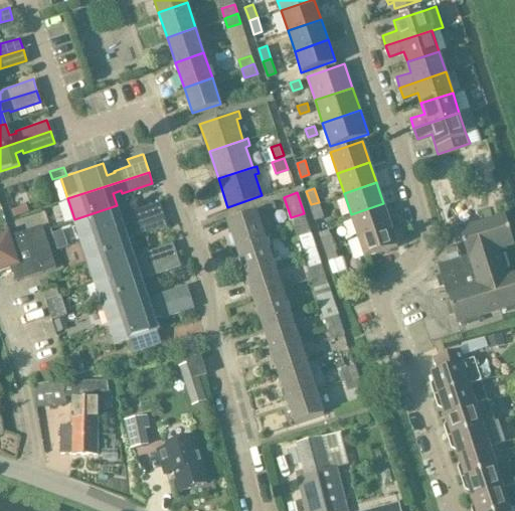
[(121,216),(117,205),(74,219),(81,239),(162,212),(159,201),(128,212),(128,213),(121,216)]
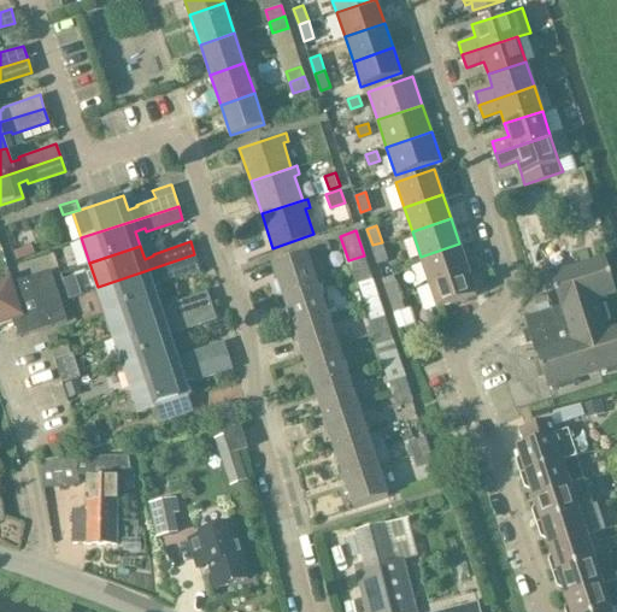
[(382,242),(372,245),(377,262),(387,258),(382,242)]
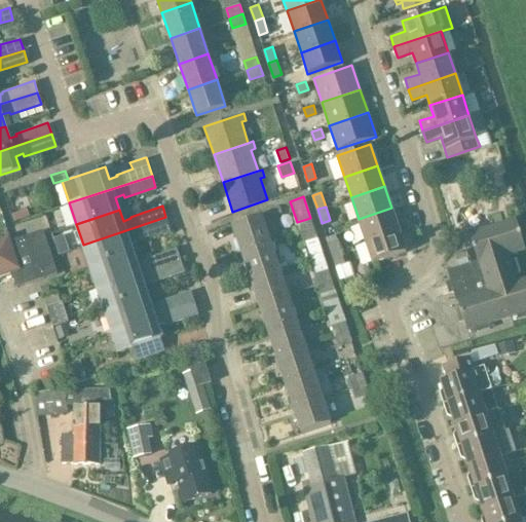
[(365,239),(399,228),(391,208),(359,219),(365,239)]
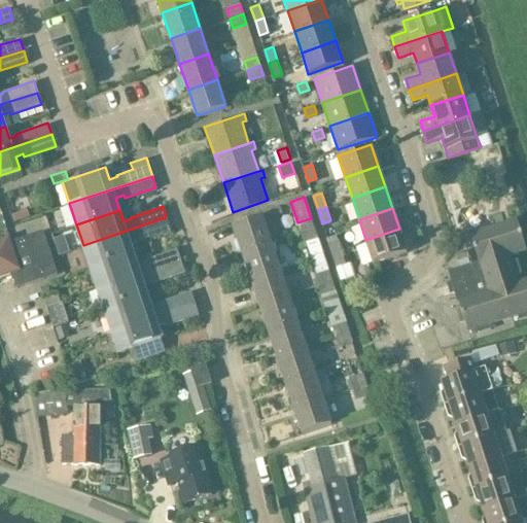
[(27,209),(12,214),(14,220),(30,215),(27,209)]
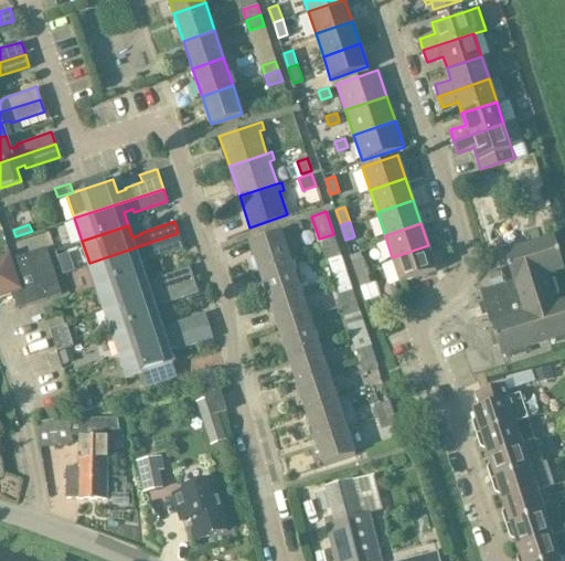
[(249,242),(259,270),(290,260),(280,231),(249,242)]
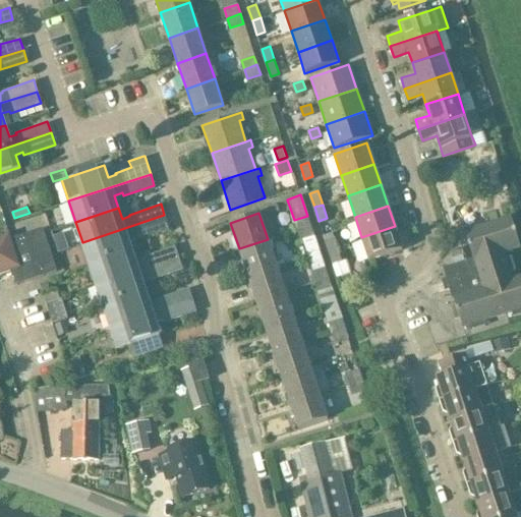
[(168,226),(164,215),(82,242),(89,264),(132,249),(128,237),(135,234),(136,237),(168,226)]
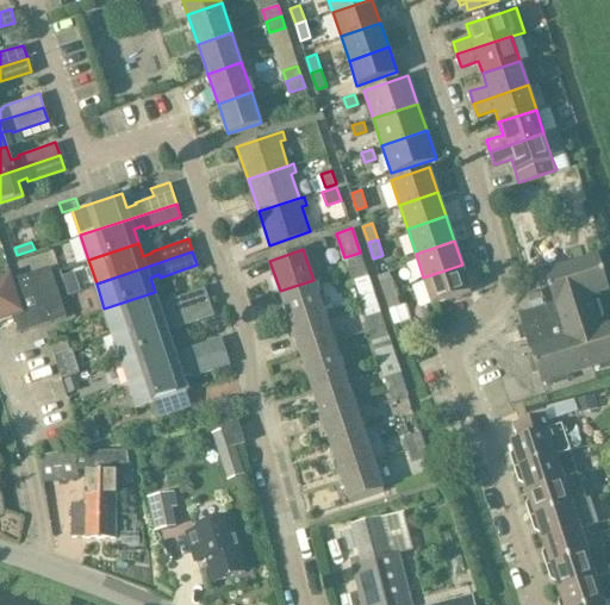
[(348,268),(363,263),(360,253),(344,257),(348,268)]
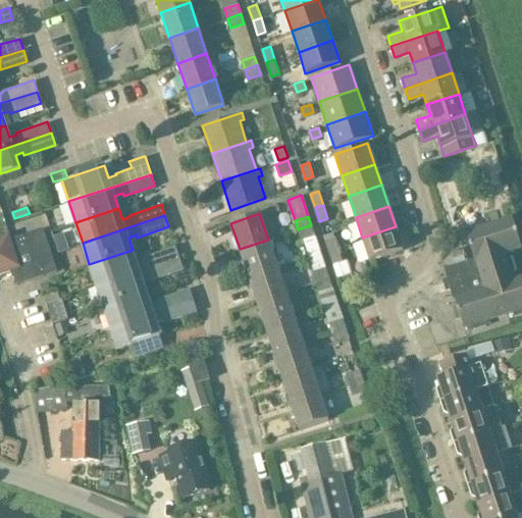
[(521,274),(513,277),(511,270),(516,268),(512,256),(507,258),(505,250),(520,246),(511,216),(466,229),(475,258),(445,267),(448,277),(442,279),(446,289),(451,288),(454,298),(456,297),(458,304),(452,306),(456,318),(462,316),(464,325),(472,322),(473,327),(486,323),(484,318),(513,310),(514,315),(521,312),(521,274)]
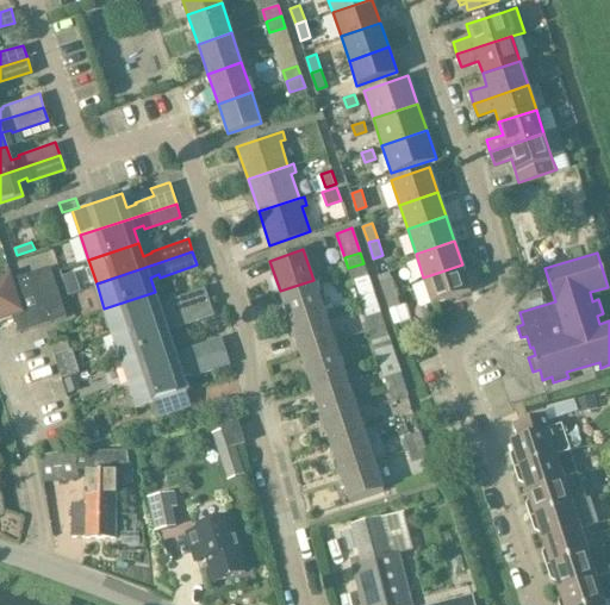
[(367,274),(363,263),(348,268),(352,279),(367,274)]
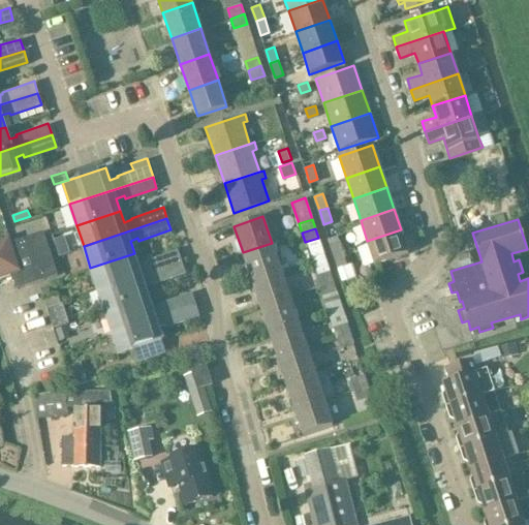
[(401,229),(367,241),(374,263),(408,251),(401,229)]
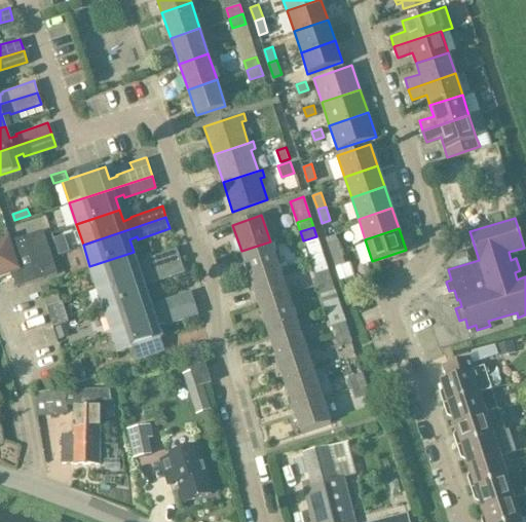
[(15,285),(57,271),(42,229),(11,239),(9,233),(0,236),(0,275),(11,271),(15,285)]
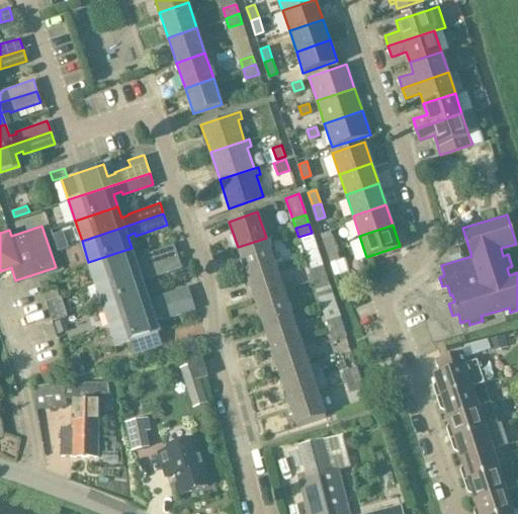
[(322,233),(326,247),(335,244),(330,231),(322,233)]
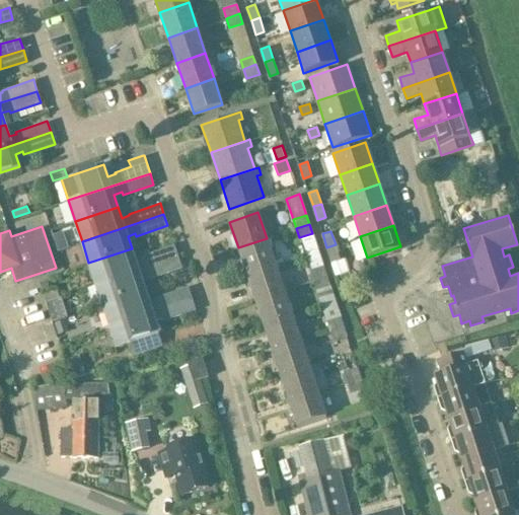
[(238,247),(246,273),(275,264),(267,238),(238,247)]
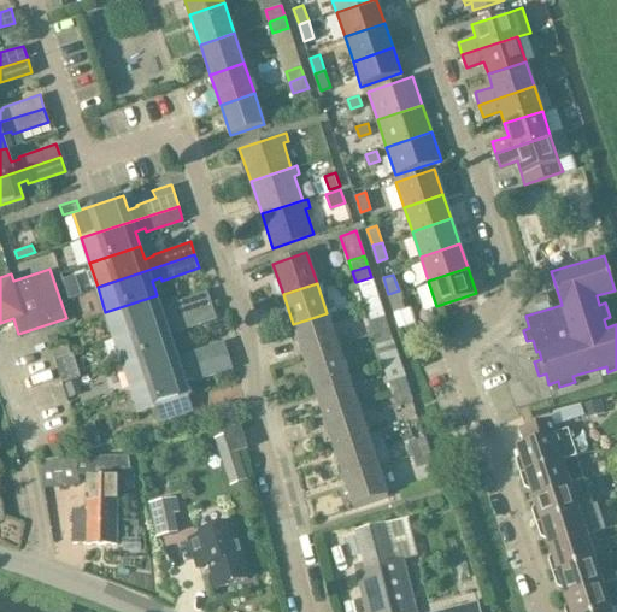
[(162,309),(157,295),(105,312),(113,336),(211,304),(206,290),(169,304),(170,305),(162,309)]
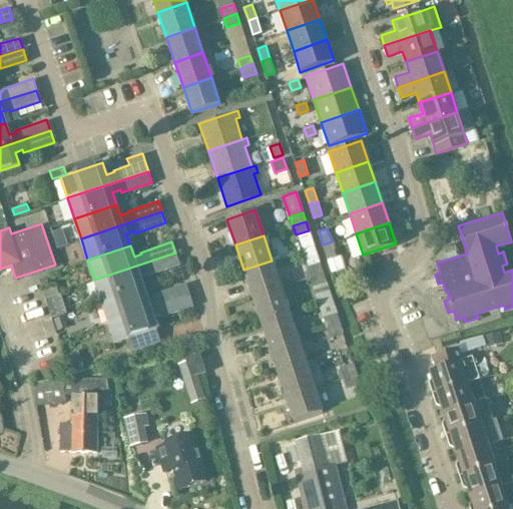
[(332,241),(323,244),(331,267),(339,264),(332,241)]
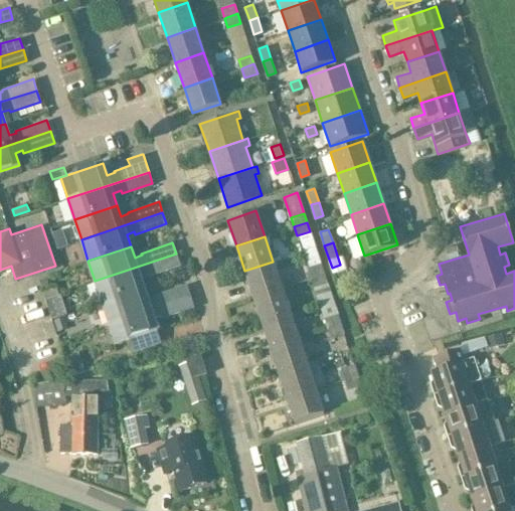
[(445,246),(447,254),(459,250),(456,242),(445,246)]
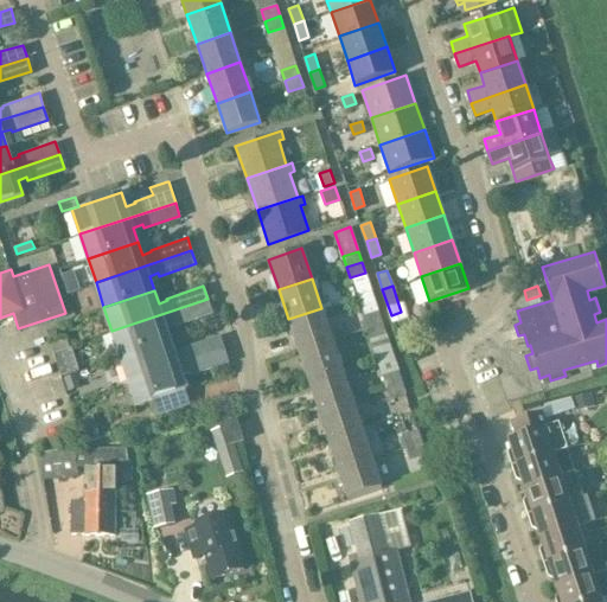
[(211,312),(208,299),(112,331),(120,354),(170,338),(166,325),(174,321),(176,324),(211,312)]
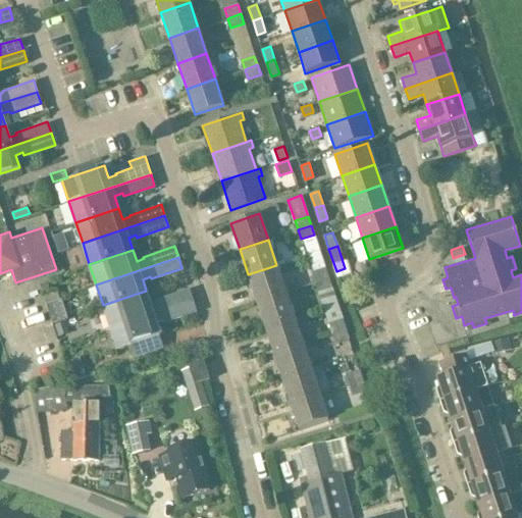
[(285,291),(276,265),(248,274),(256,300),(285,291)]
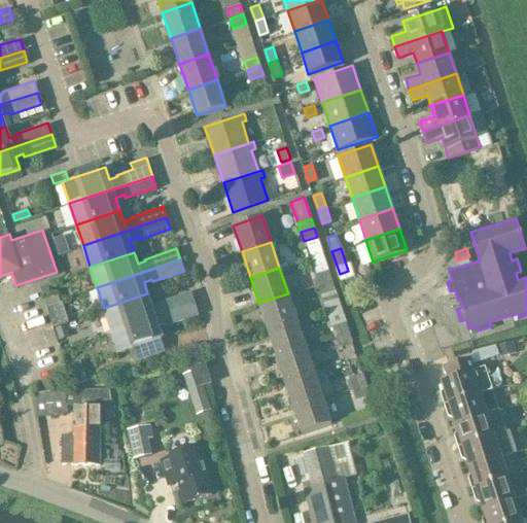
[(318,283),(331,279),(328,270),(315,274),(318,283)]
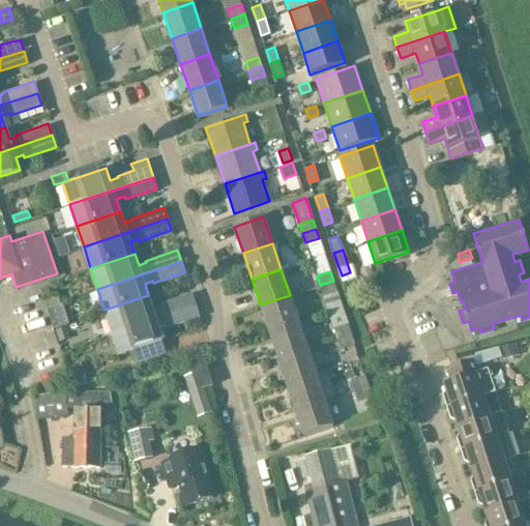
[(356,276),(343,281),(350,301),(352,300),(355,299),(363,297),(356,276)]
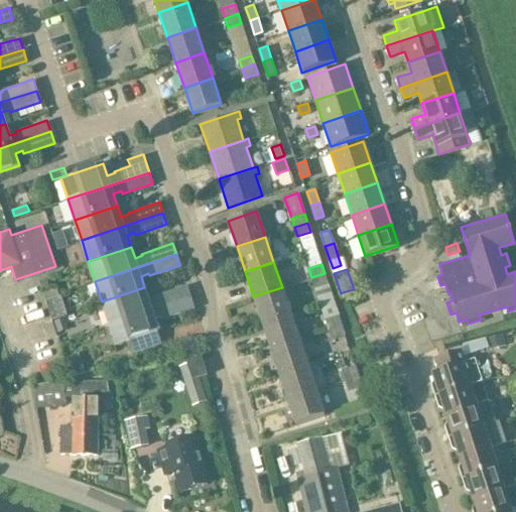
[(325,273),(311,277),(314,286),(328,282),(325,273)]
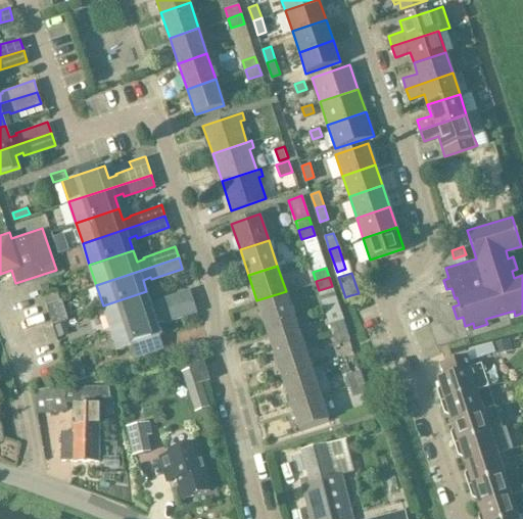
[(56,288),(42,293),(46,304),(57,300),(60,299),(56,288)]
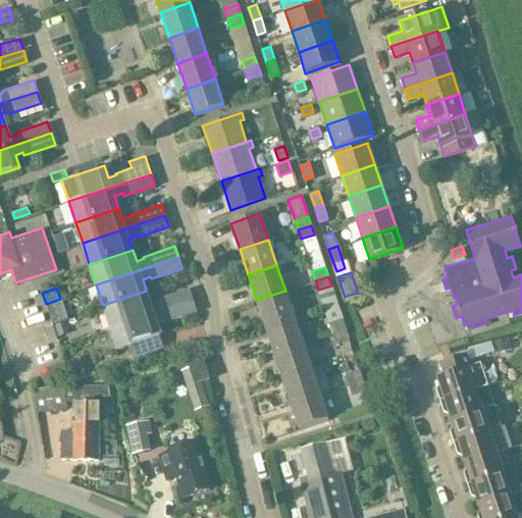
[(110,326),(193,299),(189,288),(157,299),(158,300),(150,303),(146,291),(103,305),(110,326)]
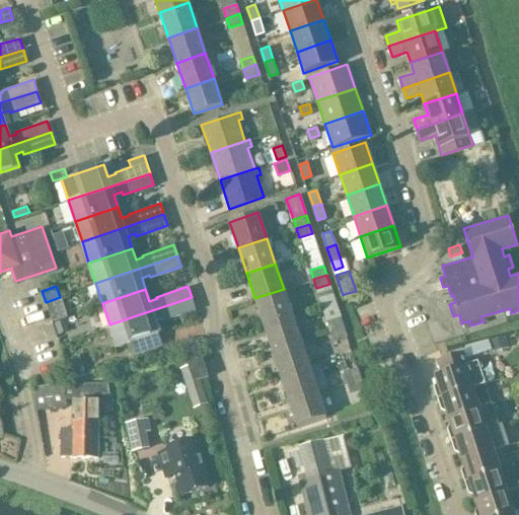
[(292,314),(284,289),(254,298),(264,323),(292,314)]
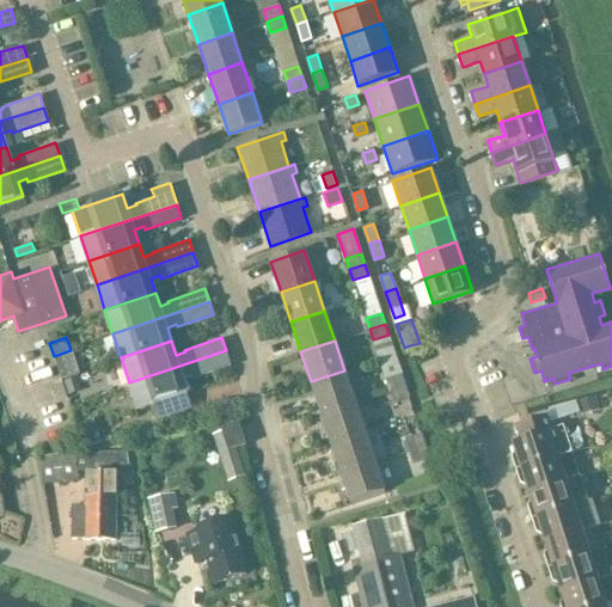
[(226,350),(129,382),(138,408),(152,403),(187,391),(188,391),(183,376),(193,373),(194,375),(230,363),(226,350)]
